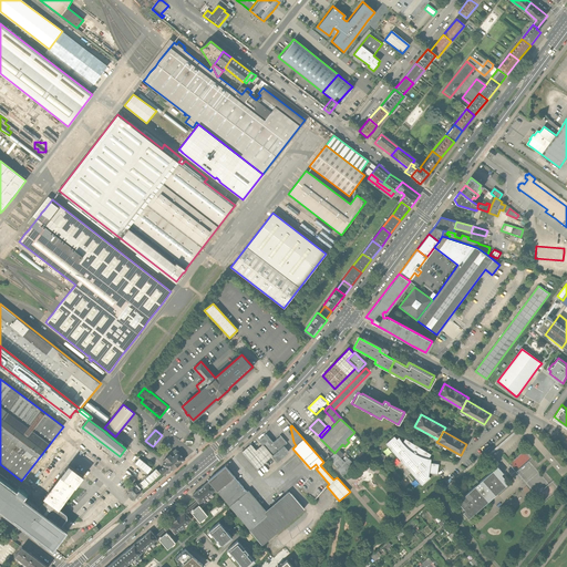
[(259,441),(263,445),(272,456),(277,462),(289,452),(284,445),(287,443),(280,435),(274,442),(267,434),(259,441)]
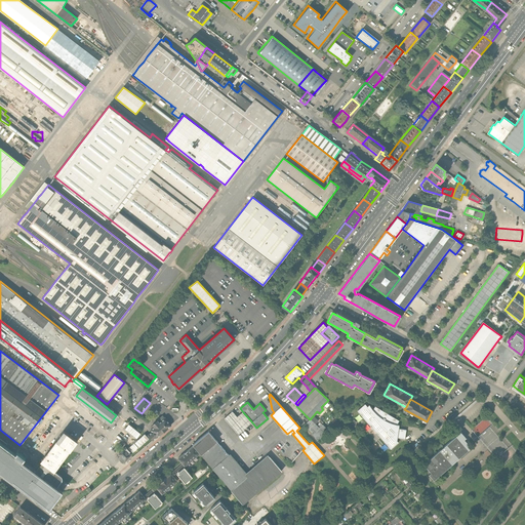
[(365,405),(358,411),(391,449),(398,443),(396,441),(396,438),(404,439),(405,431),(398,430),(398,427),(401,420),(375,407),(372,411),(369,406),(367,408),(365,405)]
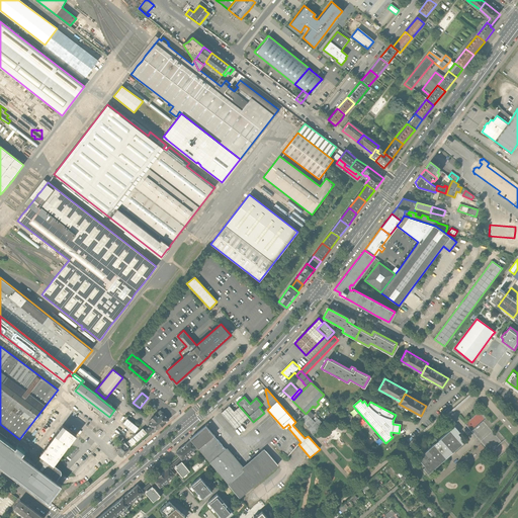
[(235,428),(249,417),(240,407),(234,411),(230,406),(222,413),(235,428)]
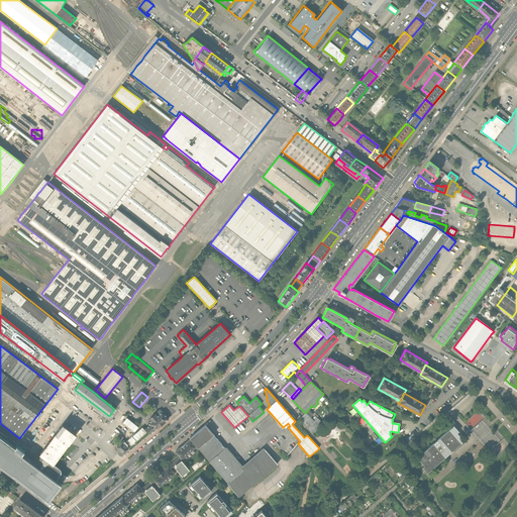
[(169,419),(163,411),(162,412),(160,410),(150,418),(151,420),(148,423),(149,425),(144,429),(150,433),(153,430),(154,430),(169,419)]
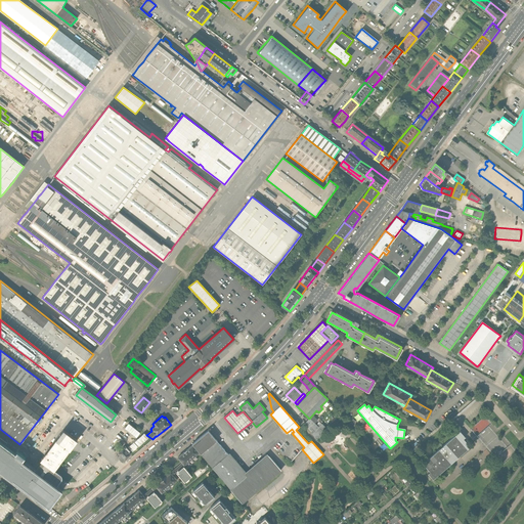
[(316,440),(324,433),(322,431),(325,428),(321,424),(318,427),(314,423),(317,420),(313,416),(310,419),(309,419),(304,424),(310,432),(316,440)]
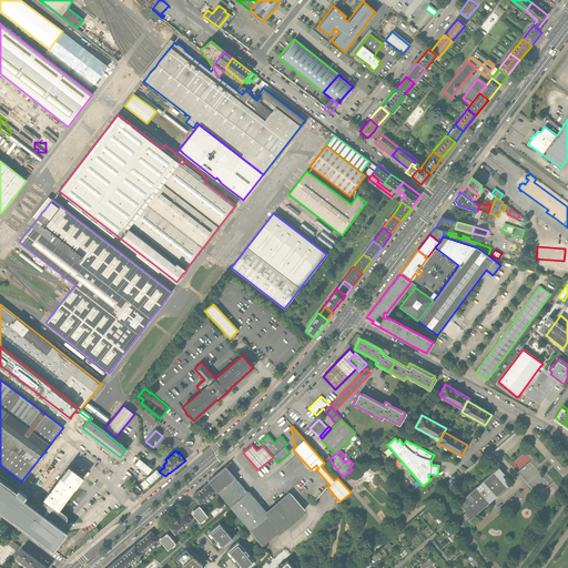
[(68,465),(43,498),(44,500),(59,509),(79,483),(83,476),(69,466),(68,465)]
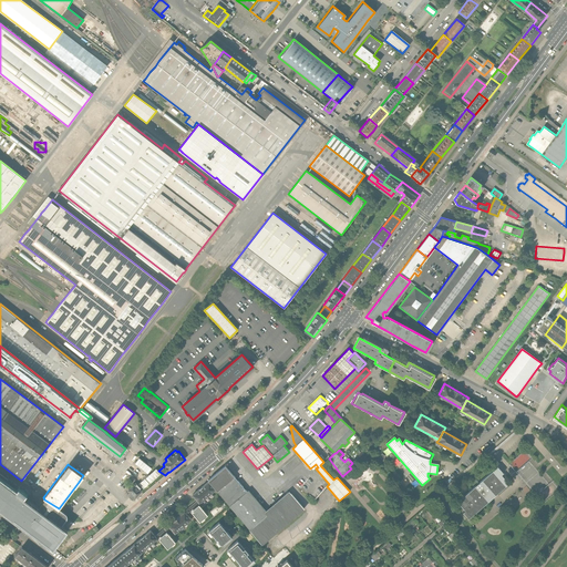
[(216,473),(208,481),(208,482),(216,490),(217,491),(234,476),(225,465),(216,473)]
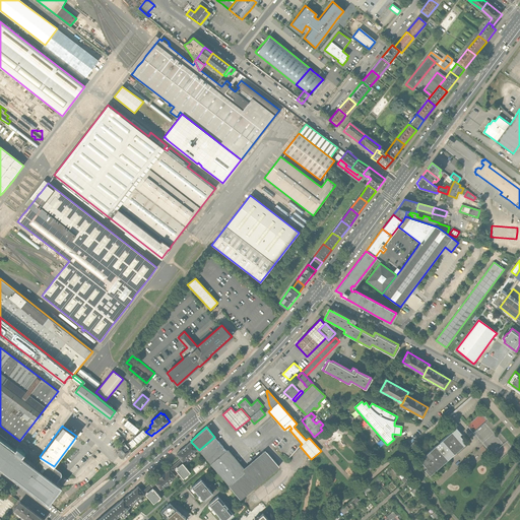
[(456,429),(419,460),(427,468),(425,470),(430,475),(466,444),(459,436),(461,434),(456,429)]
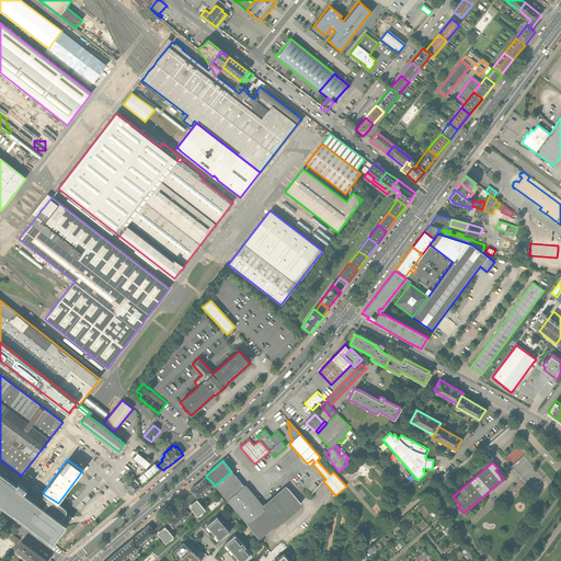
[(244,485),(231,471),(215,485),(227,500),(244,485)]
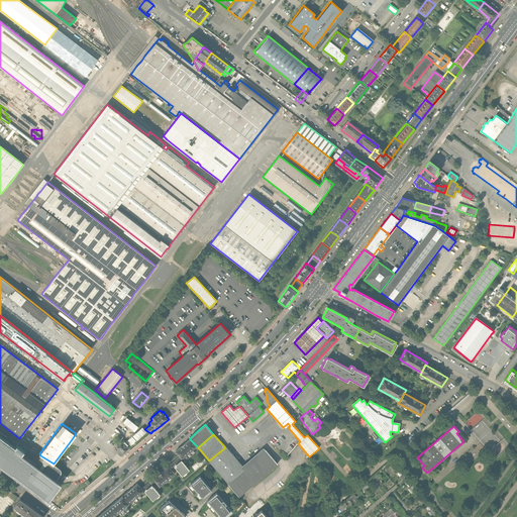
[(0,464),(15,477),(28,459),(21,453),(23,451),(21,450),(17,446),(16,449),(4,440),(0,437),(0,464)]
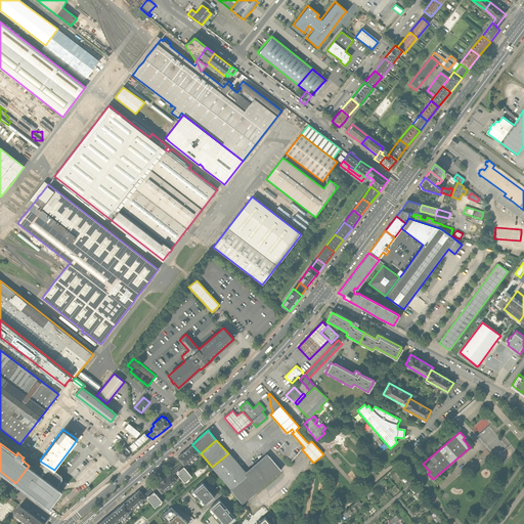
[(7,443),(4,446),(16,455),(17,452),(18,451),(8,444),(7,443)]
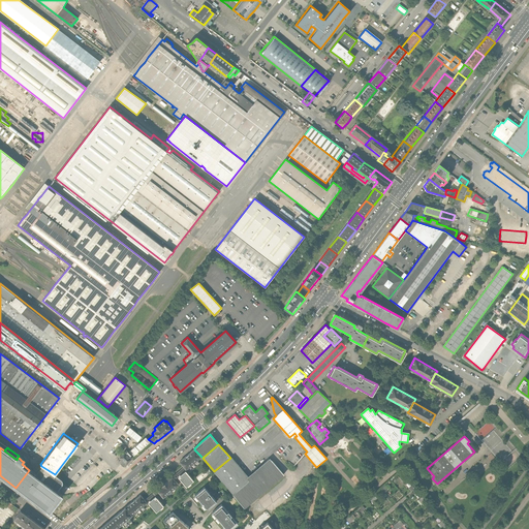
[(194,449),(180,462),(184,467),(186,469),(190,466),(192,469),(199,463),(197,460),(201,457),(194,449)]
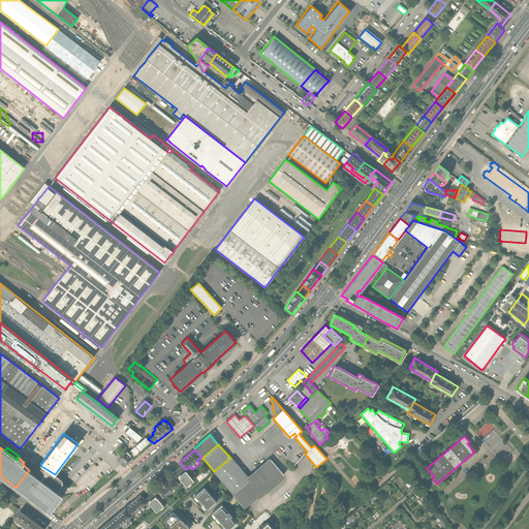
[(120,464),(123,467),(126,465),(125,465),(131,459),(124,452),(119,457),(121,459),(120,460),(122,462),(120,464)]
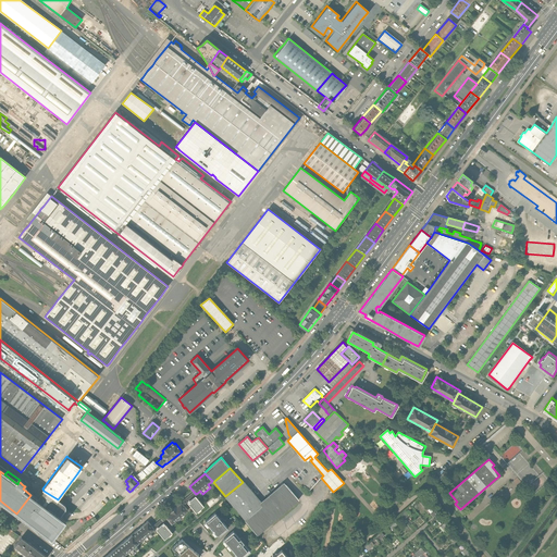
[(251,494),(243,482),(225,496),(245,519),(261,505),(251,494)]
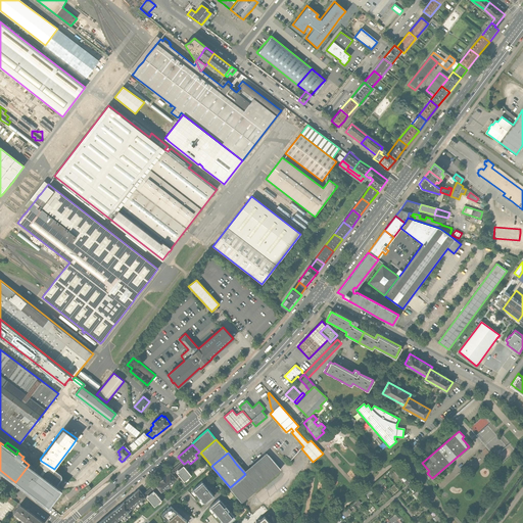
[(245,474),(230,487),(241,502),(252,493),(281,469),(269,455),(258,464),(245,474)]
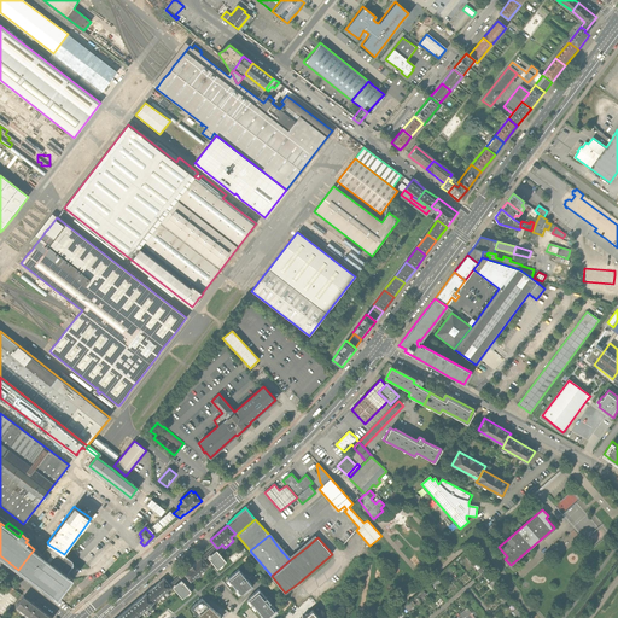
[(44,551),(41,554),(66,575),(74,566),(74,563),(73,560),(64,554),(48,544),(44,551)]
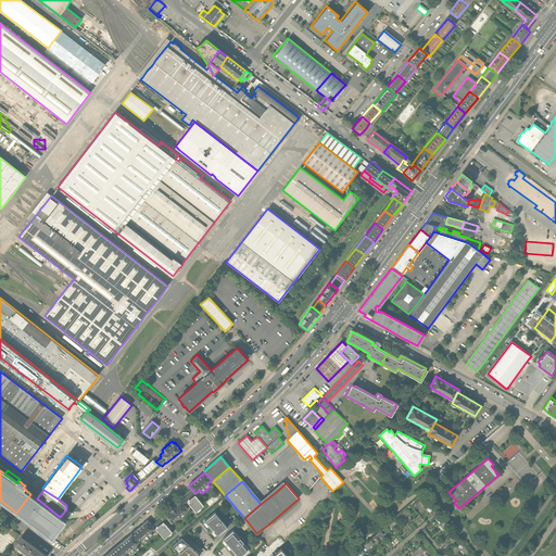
[(194,494),(196,493),(193,491),(180,502),(182,504),(187,501),(194,494)]
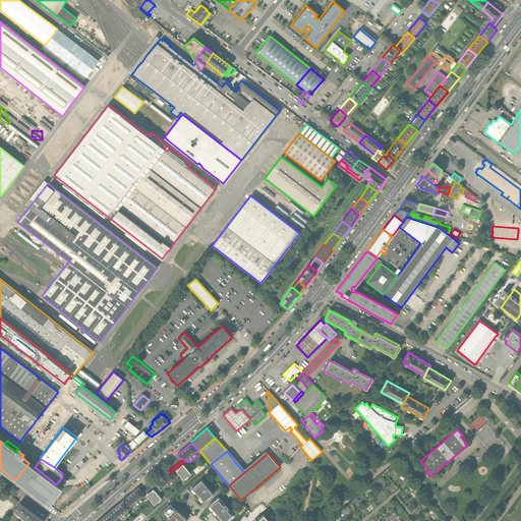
[(35,467),(29,463),(15,480),(23,487),(40,500),(49,506),(55,498),(62,488),(56,484),(35,467)]
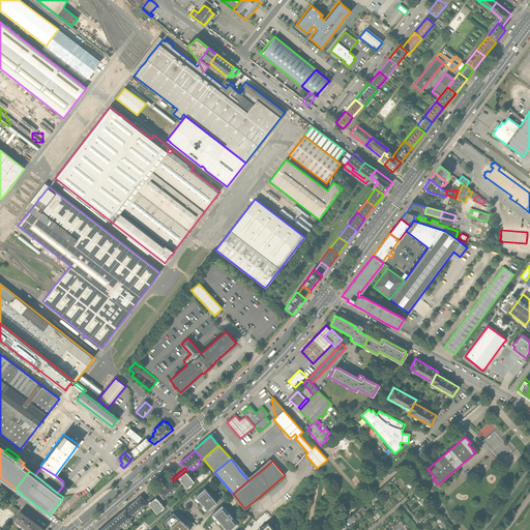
[(185,471),(178,477),(186,488),(194,481),(185,471)]
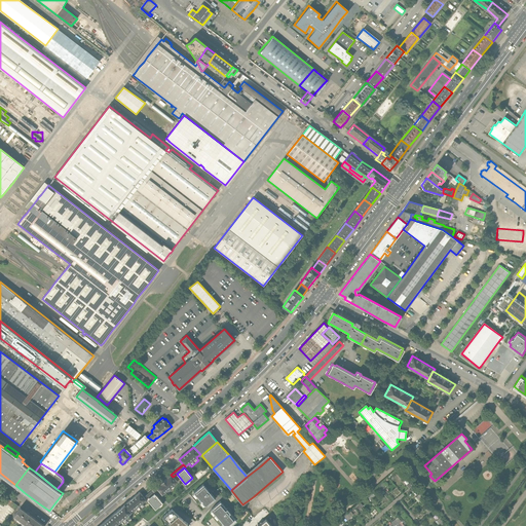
[(178,482),(173,477),(171,475),(155,487),(157,490),(162,495),(178,482)]
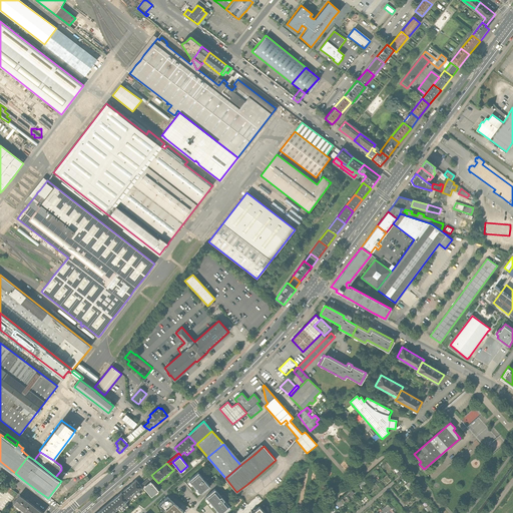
[(198,472),(188,480),(199,494),(201,492),(202,493),(210,487),(205,481),(205,480),(204,479),(203,477),(202,478),(198,472)]
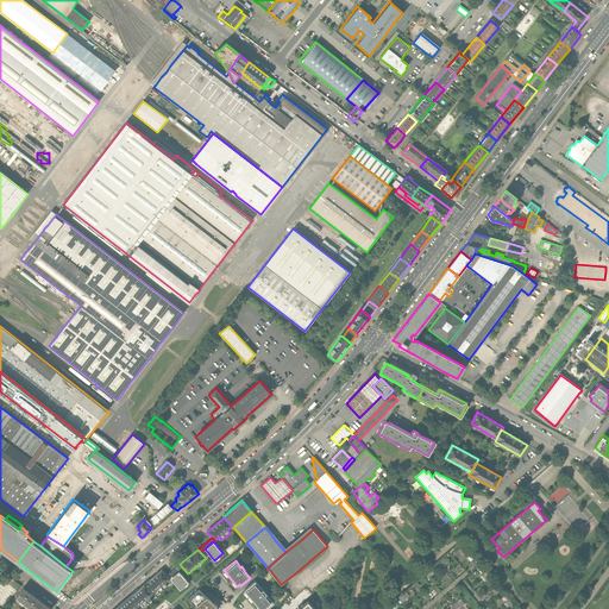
[(180,570),(182,567),(180,564),(167,576),(169,578),(170,578),(179,571),(180,570)]
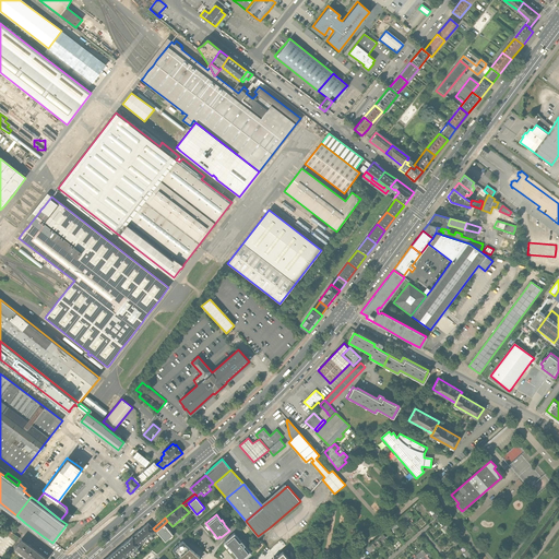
[(149,523),(133,536),(140,544),(153,533),(155,531),(153,528),(149,523)]
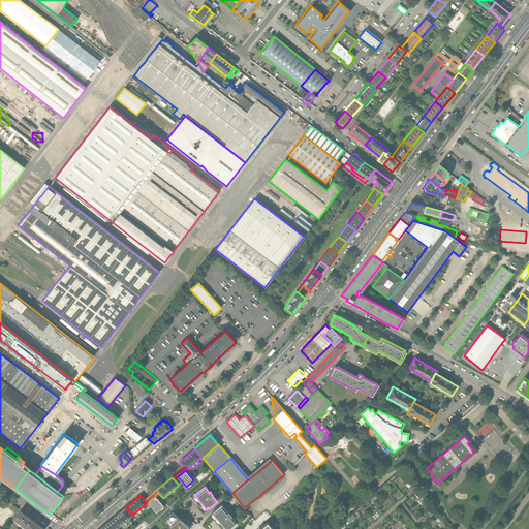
[(155,496),(148,502),(151,505),(156,511),(158,510),(162,506),(163,505),(155,496)]
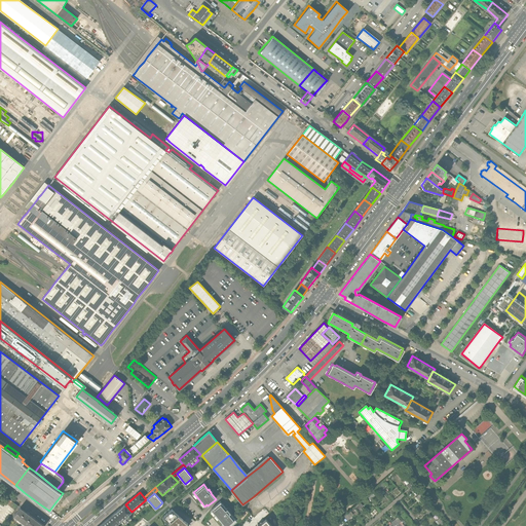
[(220,502),(211,511),(211,512),(210,512),(217,520),(218,519),(223,525),(222,525),(230,525),(236,521),(230,514),(231,513),(229,511),(227,509),(226,510),(220,502)]
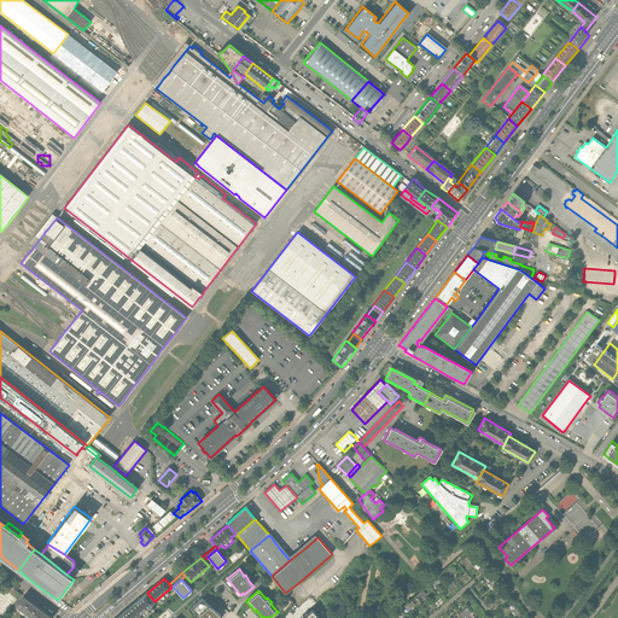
[(140,614),(155,601),(147,593),(132,605),(140,614)]
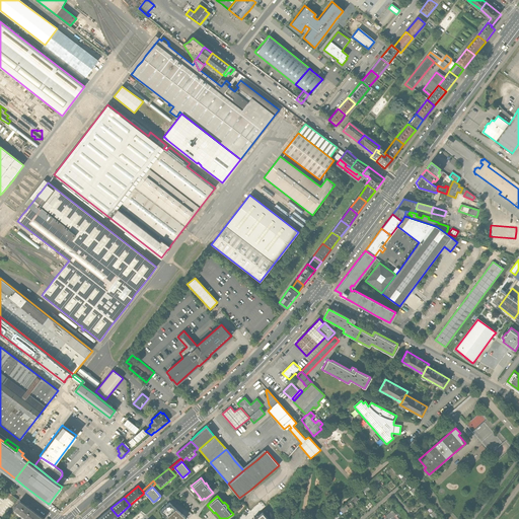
[(13,509),(26,518),(29,518),(35,512),(20,501),(13,509)]
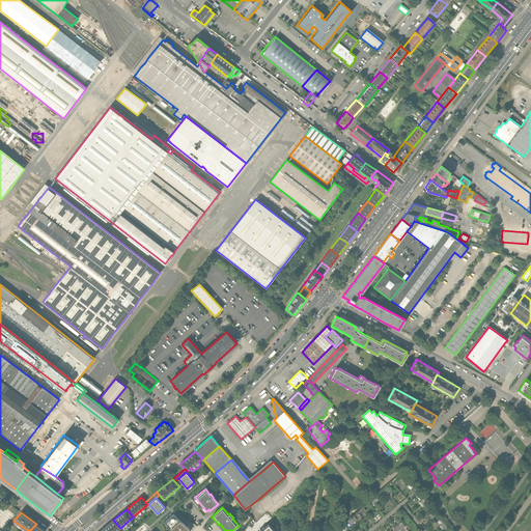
[(188,530),(190,529),(173,514),(164,522),(165,524),(173,530),(188,530)]
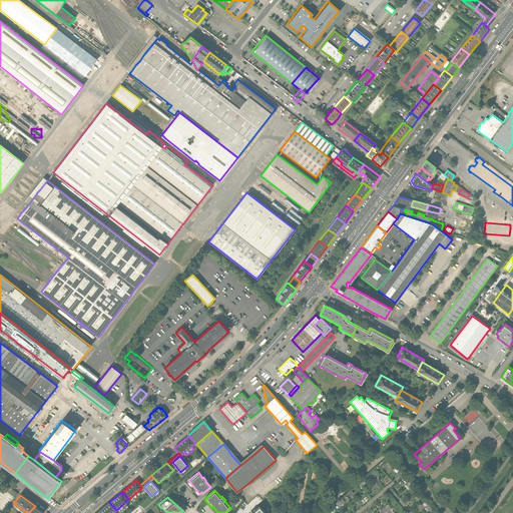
[(109,502),(97,512),(111,512),(116,510),(109,502)]
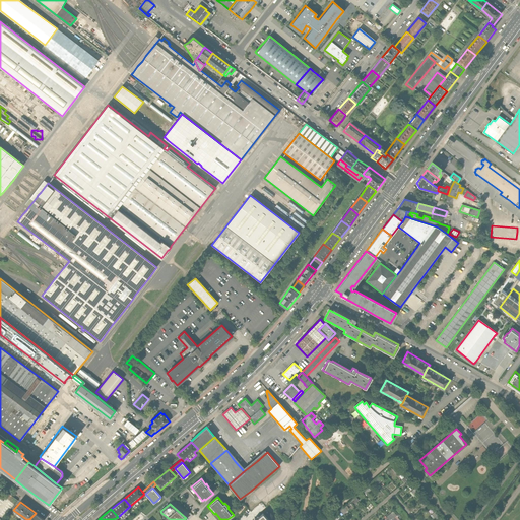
[(400,519),(394,511),(387,516),(389,519),(400,519)]
